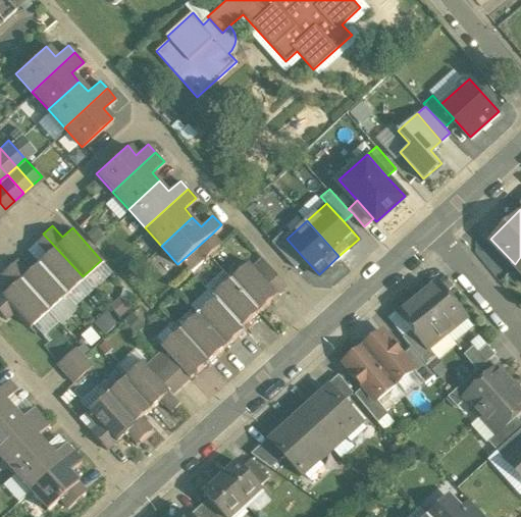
[(295,266),(304,258),(287,239),(280,231),(271,240),(295,266)]
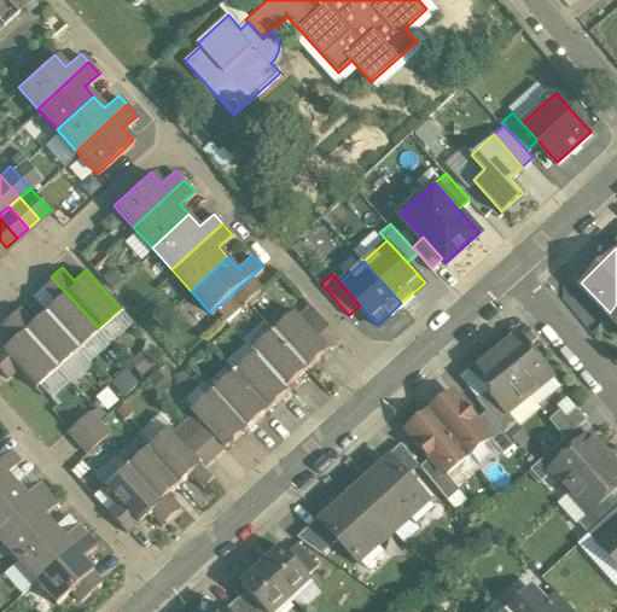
[(98,327),(51,277),(41,285),(54,298),(44,308),(77,347),(98,327)]
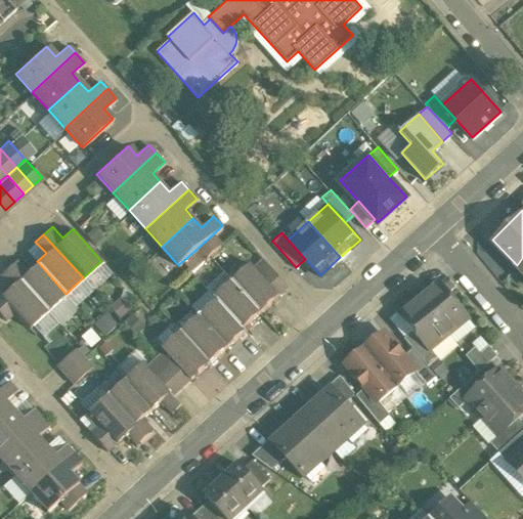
[(213,234),(194,251),(202,259),(220,243),(213,234)]
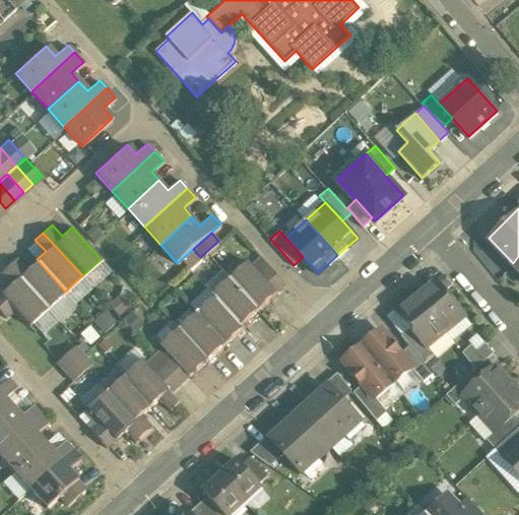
[(268,265),(260,255),(250,263),(259,273),(268,265)]
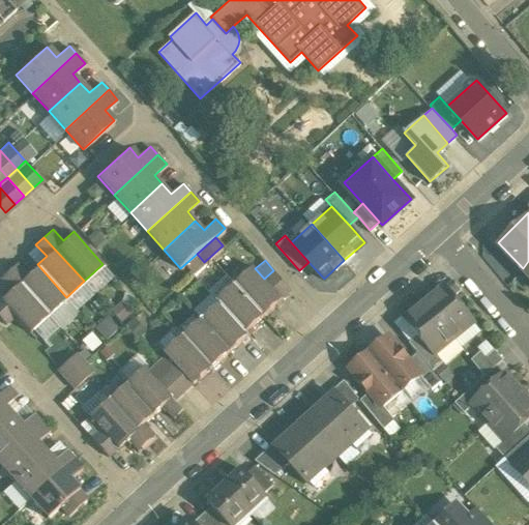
[(66,297),(37,264),(27,273),(17,261),(7,269),(48,314),(66,297)]
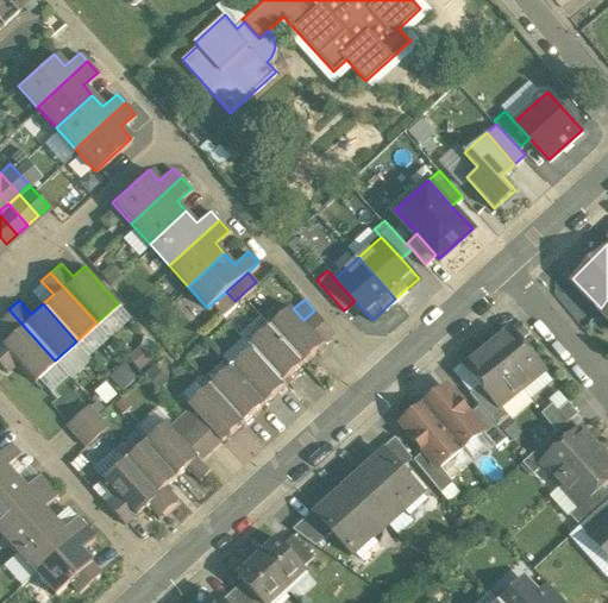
[(293,308),(290,305),(269,324),(302,360),(324,341),(323,341),(304,320),(293,308)]
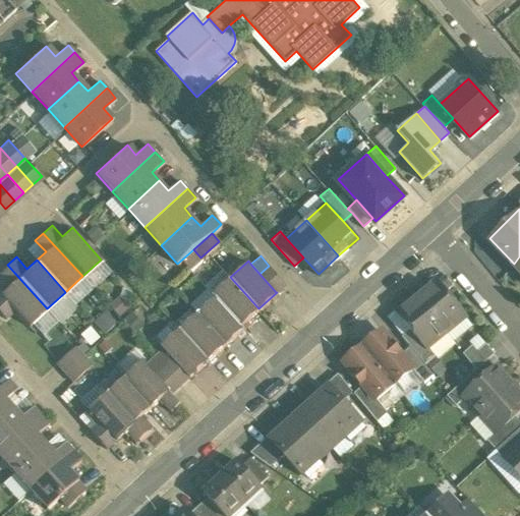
[(47,308),(7,265),(0,271),(0,274),(9,284),(0,292),(0,294),(12,308),(29,326),(47,308)]
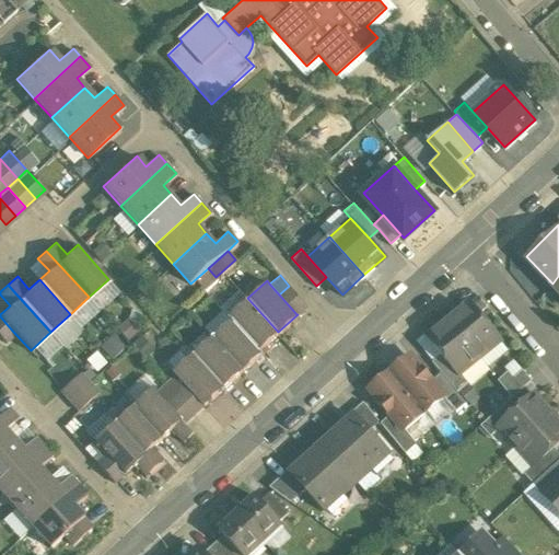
[(306,304),(289,286),(279,295),(297,314),(306,304)]
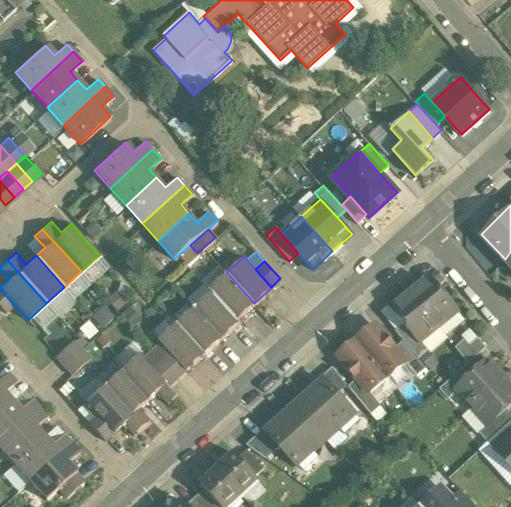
[(254,303),(226,272),(209,288),(211,290),(237,319),(254,303)]
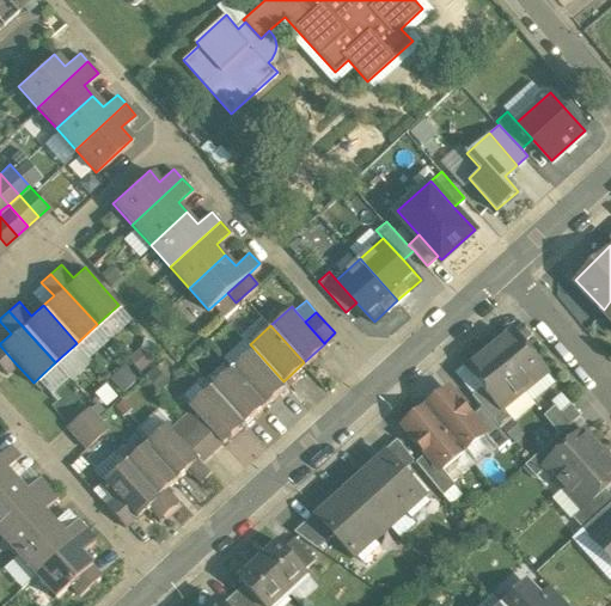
[(545,368),(512,328),(490,347),(523,387),(545,368)]
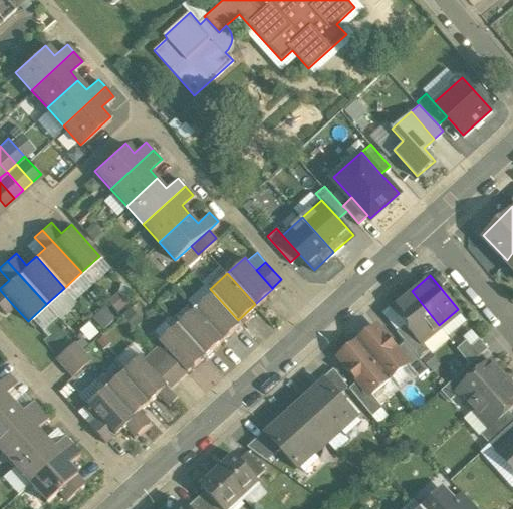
[(0,306),(4,311),(12,304),(0,290),(0,306)]
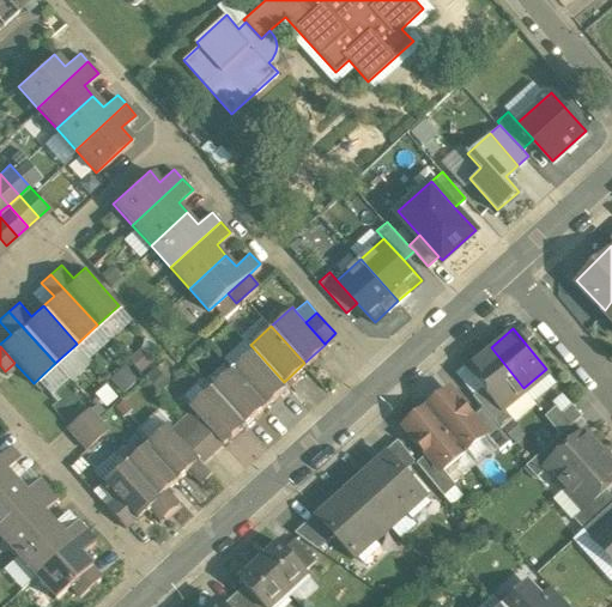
[(284,382),(253,347),(231,366),(265,404),(285,384),(284,382)]
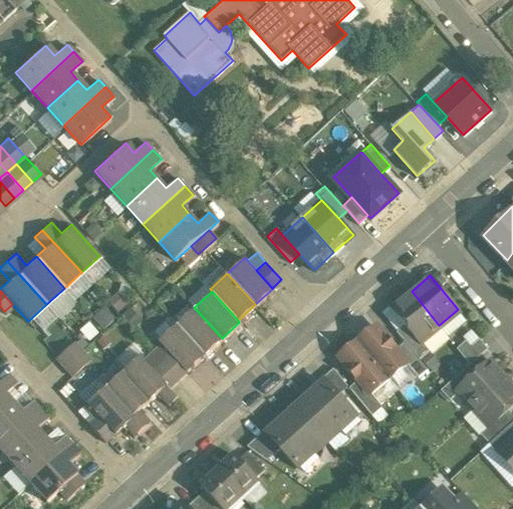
[(439,325),(412,291),(393,306),(406,321),(421,340),(422,339),(439,325)]
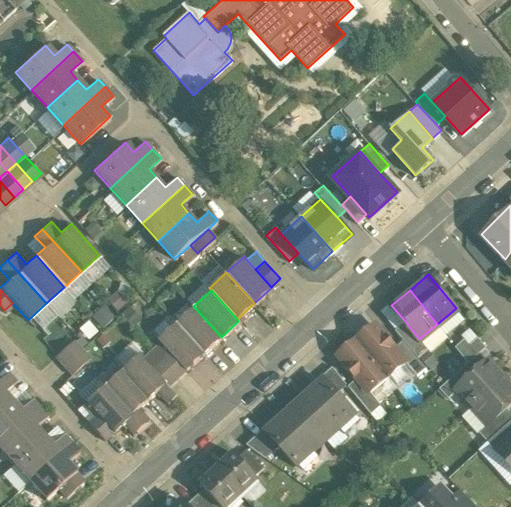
[(221,337),(193,306),(176,322),(203,353),(221,337)]
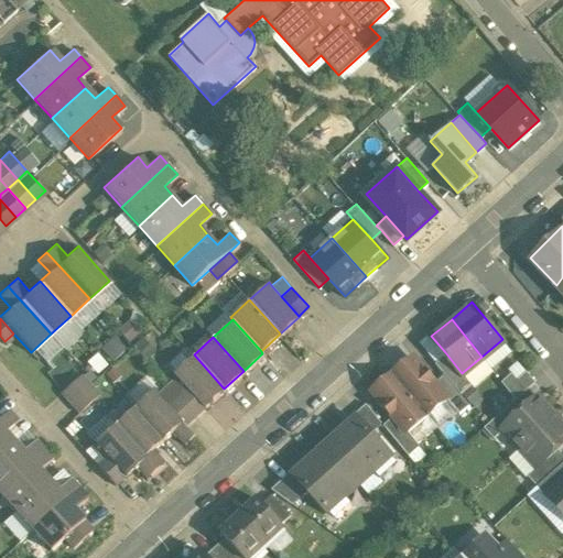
[(462,373),(445,352),(435,361),(444,372),(459,392),(471,382),(463,372),(462,373)]
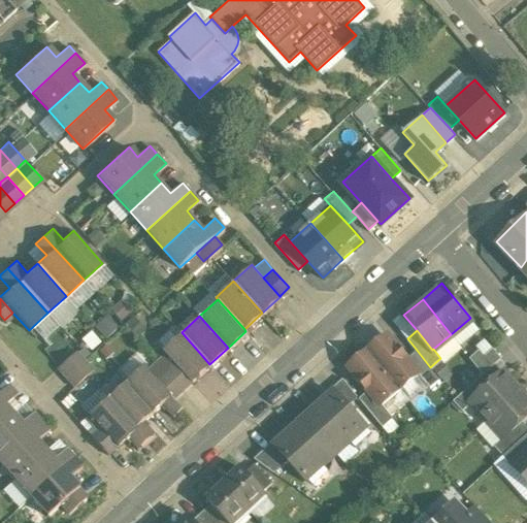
[(209,364),(182,332),(163,349),(167,353),(175,362),(191,380),(192,381),(209,364)]
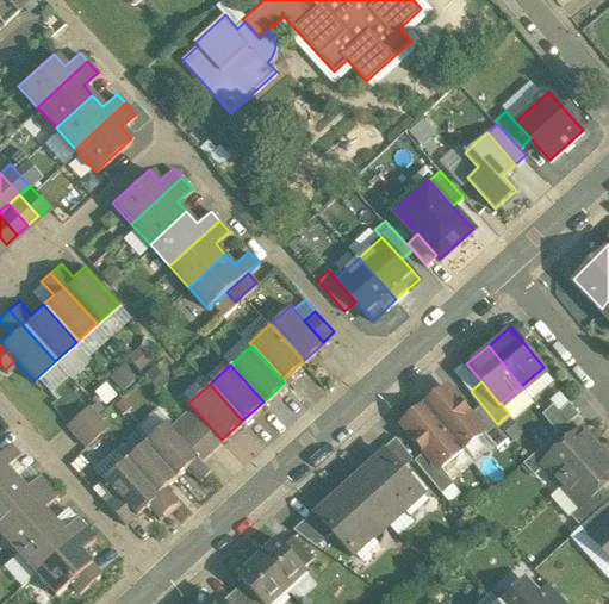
[(470,411),(447,385),(424,403),(461,447),(483,429),(470,411)]
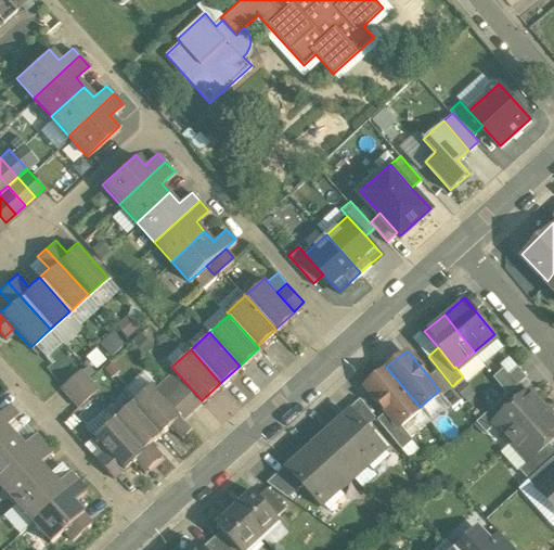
[(517,363),(509,372),(502,366),(492,374),(506,392),(526,374),(517,363)]
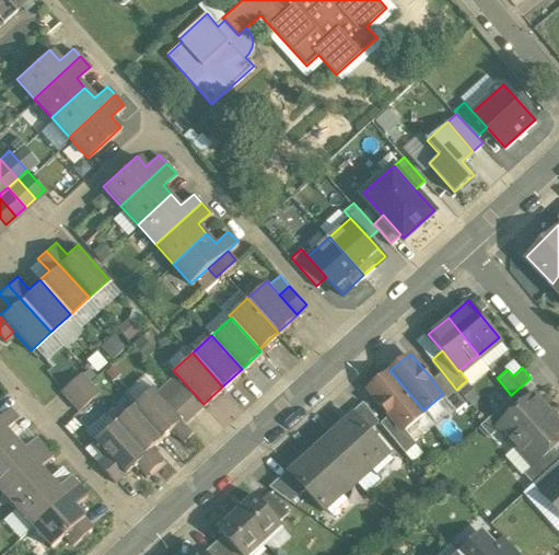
[(79,370),(59,388),(68,397),(88,380),(79,370)]
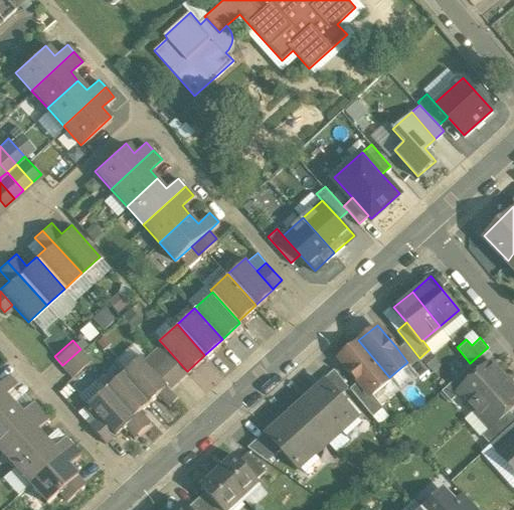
[(389,377),(358,340),(339,355),(358,378),(370,392),(371,391),(389,377)]
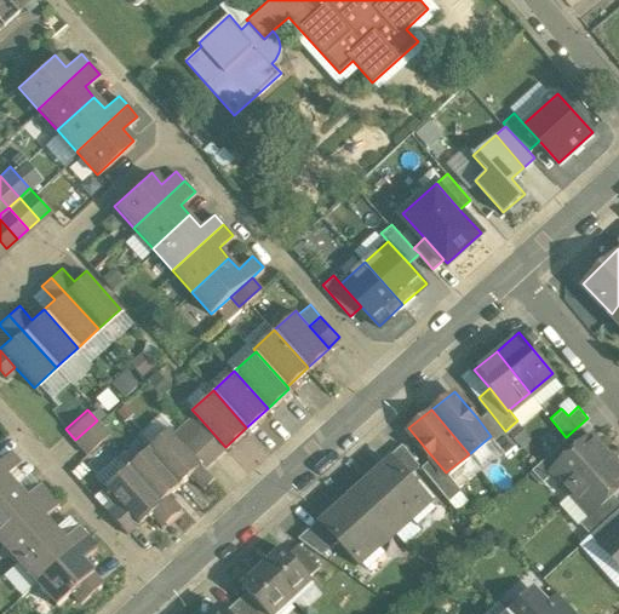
[(505,431),(488,409),(477,418),(491,436),(502,449),(504,452),(515,443),(505,431)]
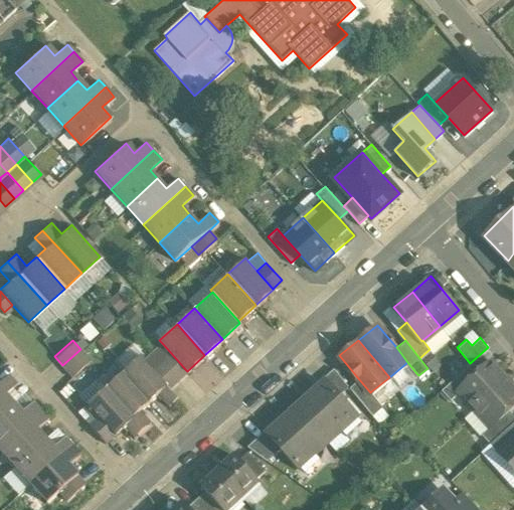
[(171,353),(163,344),(154,352),(162,361),(171,353)]
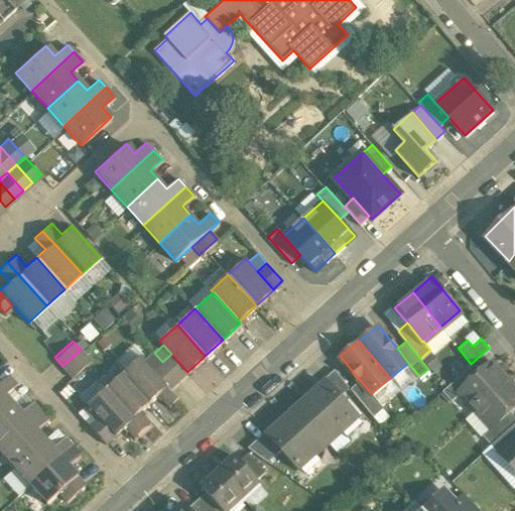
[(81,350),(62,366),(71,375),(89,359),(81,350)]
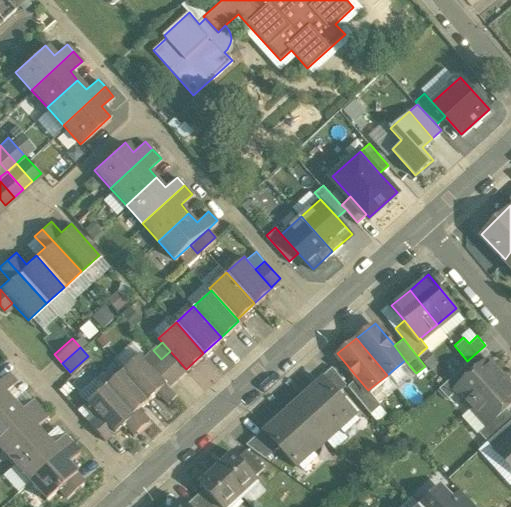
[(153,350),(144,358),(152,367),(161,359),(153,350)]
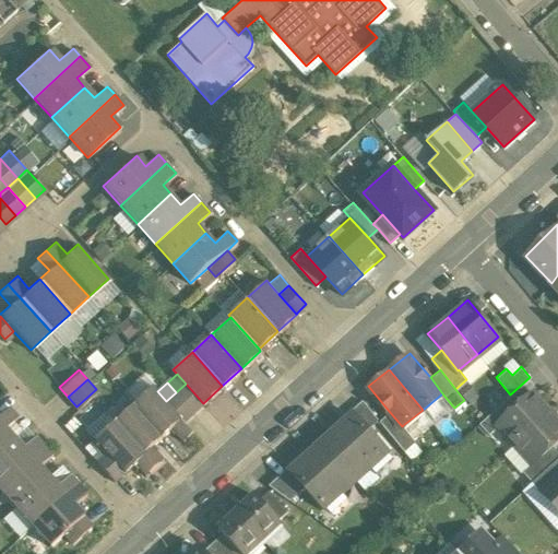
[(157,391),(150,384),(130,402),(161,436),(170,427),(182,439),(192,431),(183,420),(166,401),(157,391)]
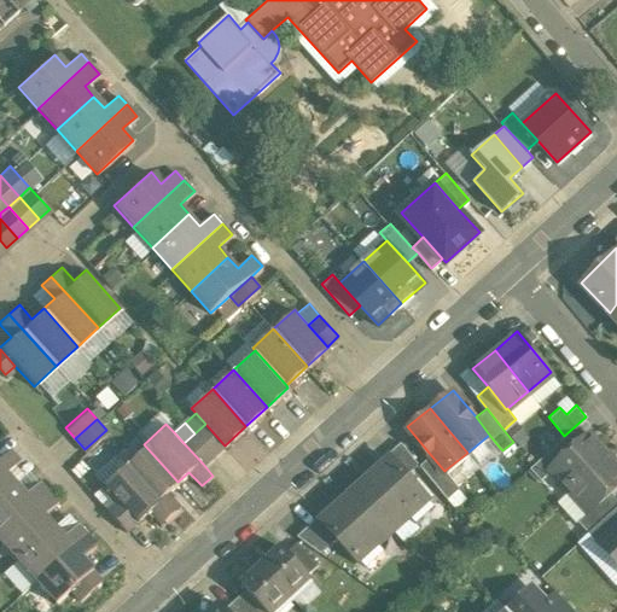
[(223,444),(205,424),(195,433),(213,455),(223,444)]
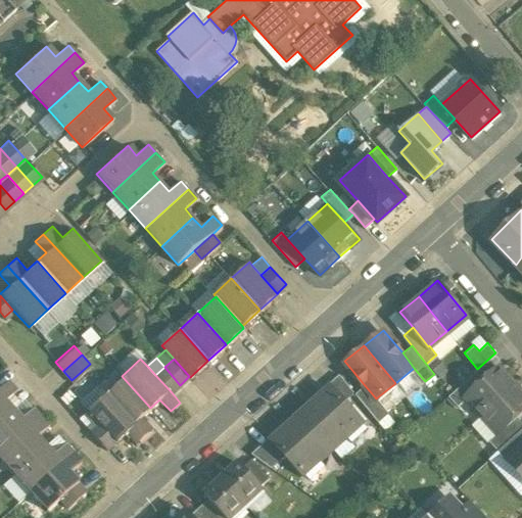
[(483,379),(465,395),(466,396),(482,414),(515,383),(499,366),(483,379)]
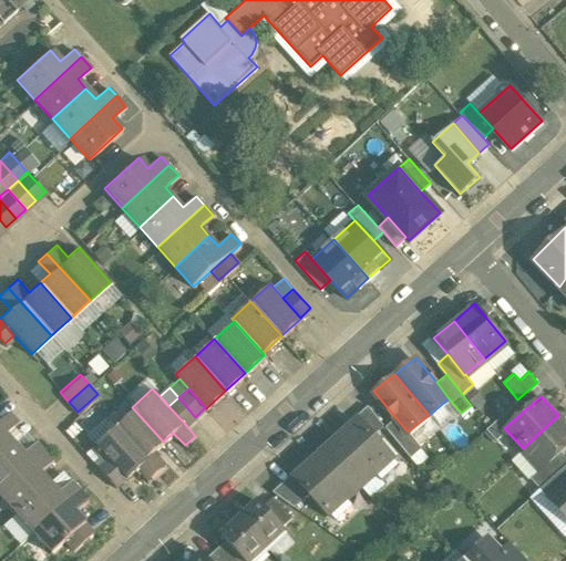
[(195,417),(178,397),(168,406),(186,425),(195,417)]
